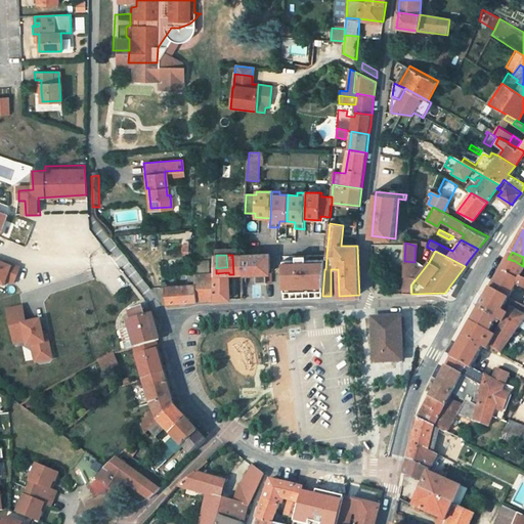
[(232,255),(233,274),(243,273),(243,255),(234,255),(232,255)]
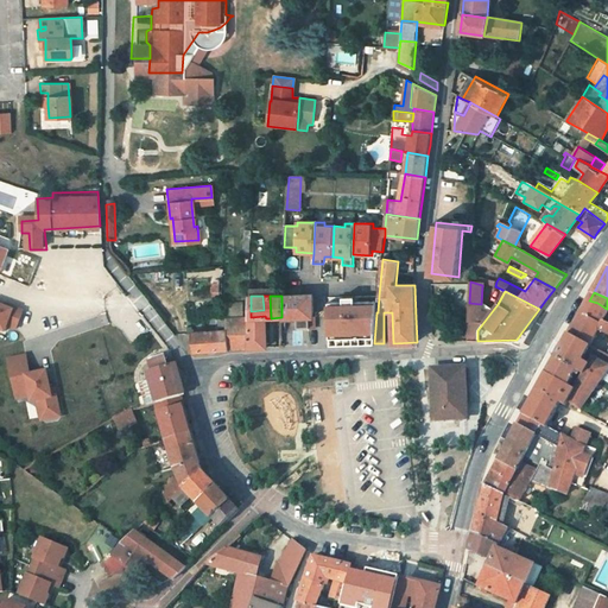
[(282,296),(282,317),(297,317),(314,316),(314,296),(286,296),(282,296)]
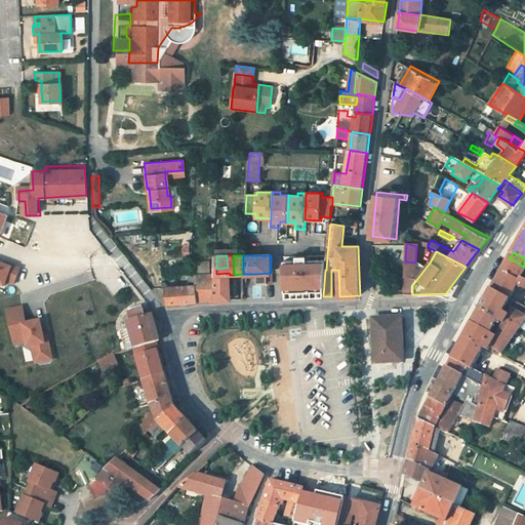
[(326,270),(327,255),(307,256),(307,255),(300,256),(296,256),(296,257),(283,257),(285,298),(323,296),(325,270),(326,270)]
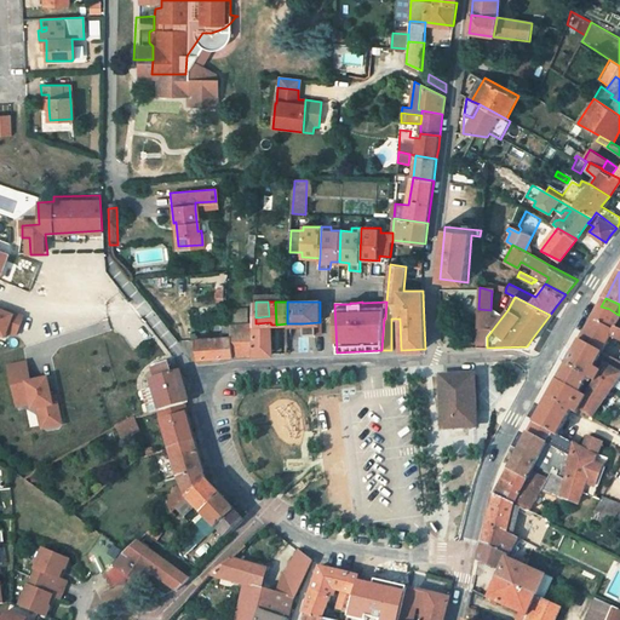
[(592,320),(619,331),(619,315),(616,314),(609,309),(601,306),(598,311),(592,320)]
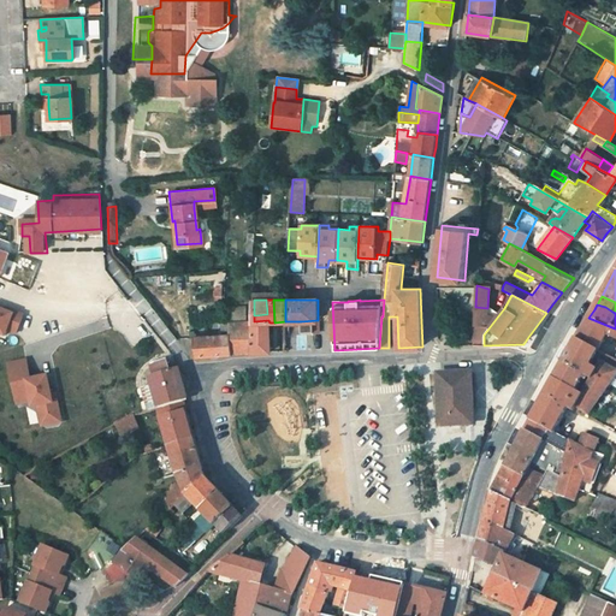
[(0,331),(5,333),(7,327),(16,331),(23,313),(15,309),(13,312),(5,308),(0,306),(0,331)]
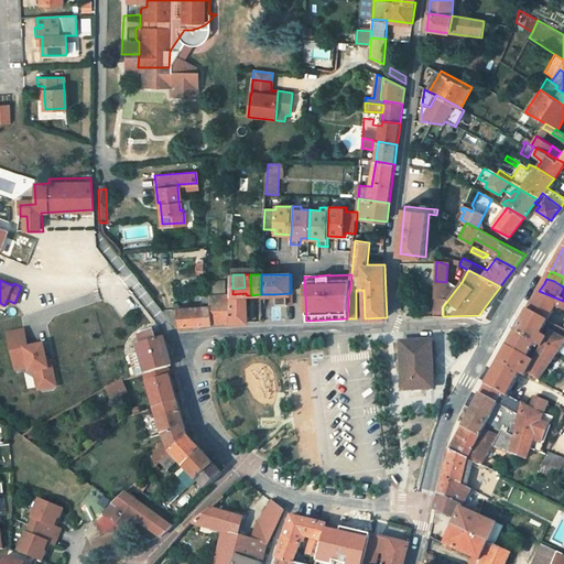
[(204,306),(180,308),(177,308),(180,326),(207,324),(231,323),(232,294),(227,295),(226,280),(208,281),(209,297),(210,306),(204,306)]
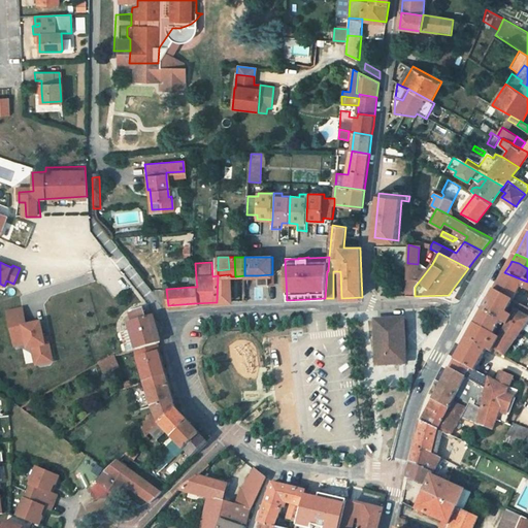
[(418,264),(407,263),(405,296),(415,296),(415,287),(432,264),(418,264)]
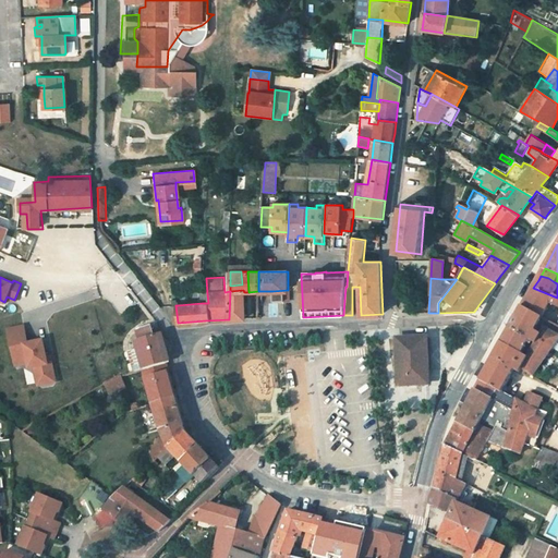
[(557,306),(557,298),(533,288),(530,295),(526,301),(546,312),(550,303),(557,306)]
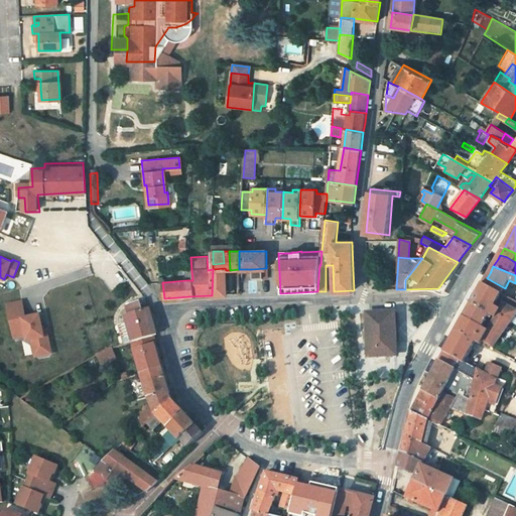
[(212,295),(227,294),(226,270),(225,268),(213,269),(212,295)]
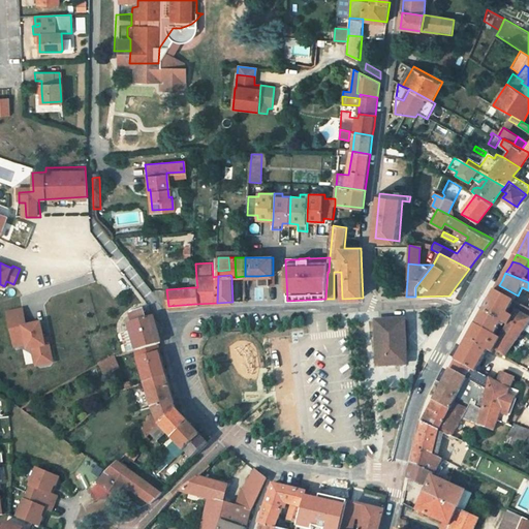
[(273,275),(258,276),(258,285),(278,285),(277,275),(273,275)]
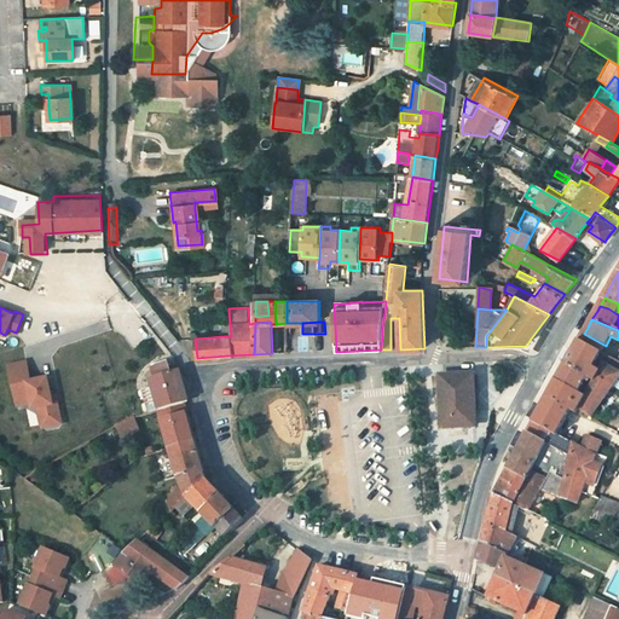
[(601,353),(606,346),(584,334),(580,341),(601,353)]
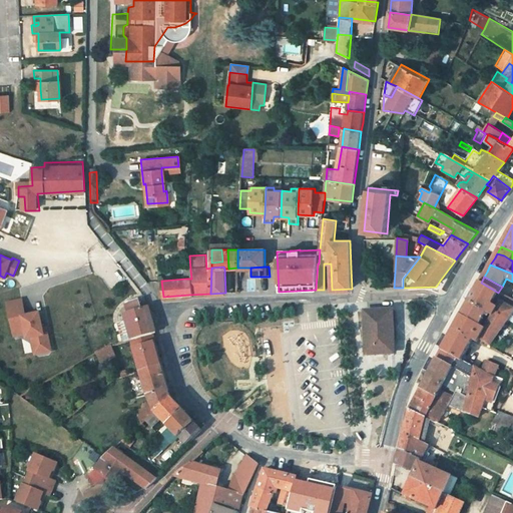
[(498,293),(481,283),(479,285),(477,289),(495,299),(498,293)]
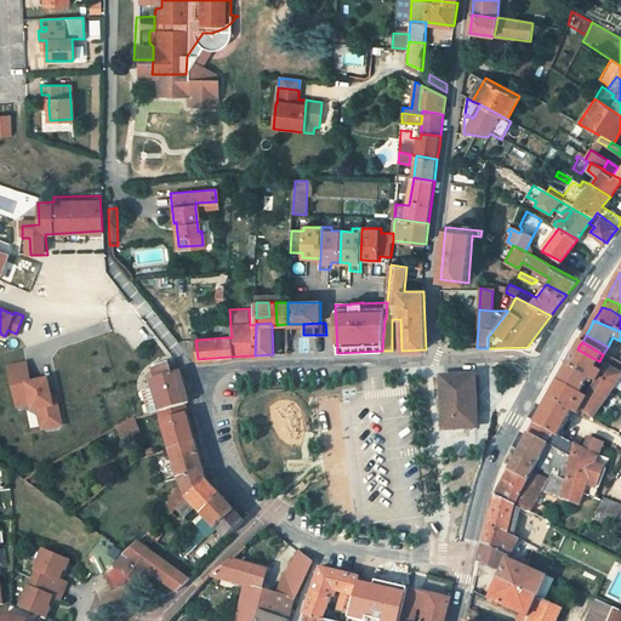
[(574,412),(577,415),(579,414),(585,417),(586,415),(594,420),(620,379),(620,372),(607,365),(602,374),(594,370),(599,362),(577,349),(552,394),(550,399),(574,412)]
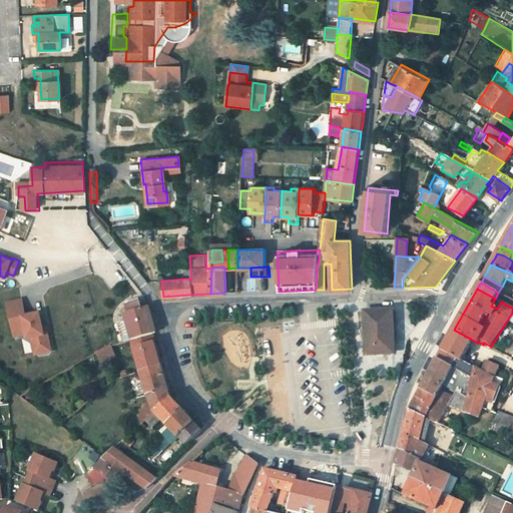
[(19,299),(5,302),(12,335),(23,333),(29,336),(32,349),(37,352),(44,351),(48,345),(45,332),(41,333),(40,328),(37,313),(23,315),(19,299)]
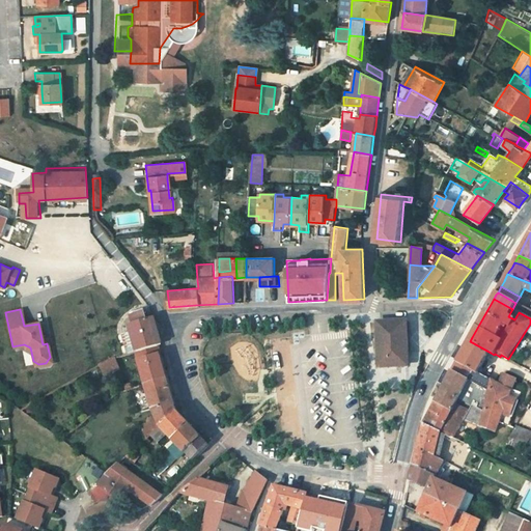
[(134,331),(126,334),(131,353),(136,351),(140,350),(141,351),(159,345),(151,320),(150,317),(144,319),(142,309),(130,313),(133,323),(132,324),(134,331)]
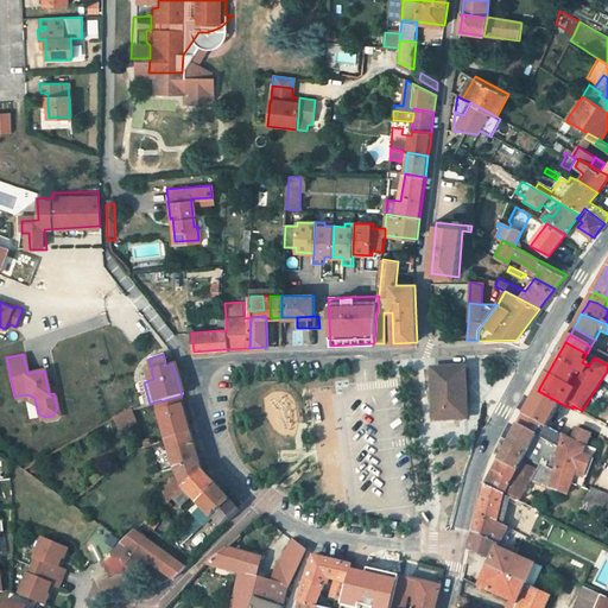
[(182,377),(178,366),(173,367),(182,396),(187,396),(182,377)]
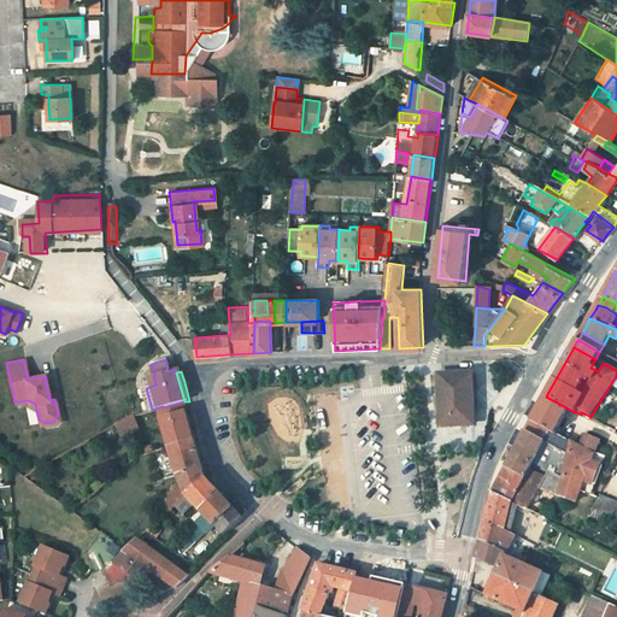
[(440,428),(474,427),(472,410),(472,374),(439,375),(440,428)]
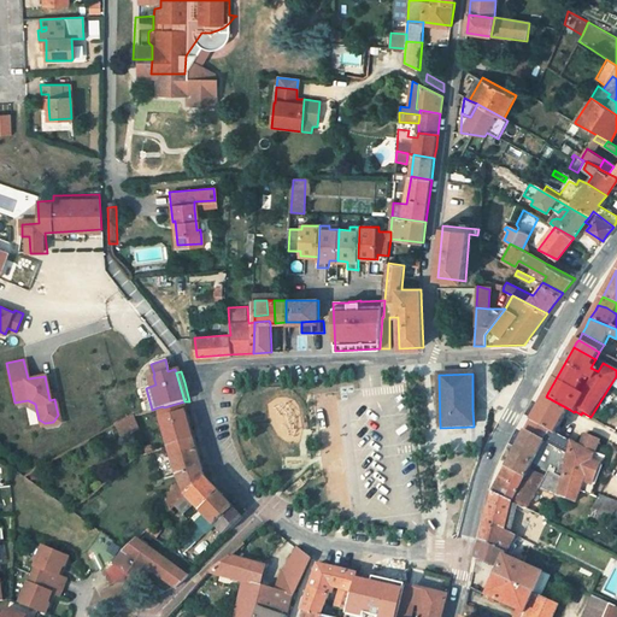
[(544,401),(541,405),(565,417),(570,410),(546,397),(544,401)]
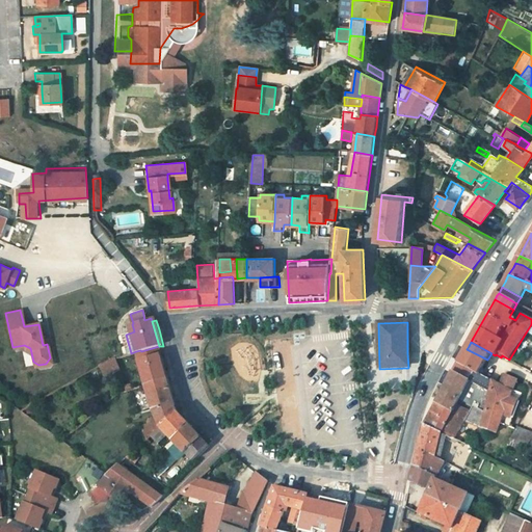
[(136,351),(139,362),(162,354),(159,346),(141,351),(140,350),(136,351)]
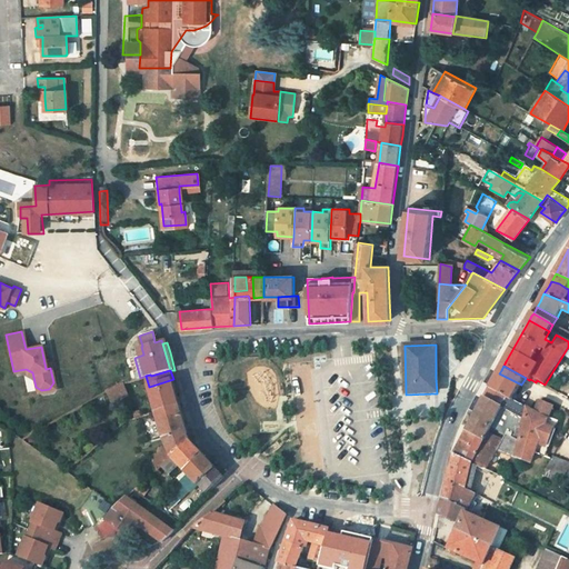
[(495,381),(490,389),(512,400),(521,385),(499,373),(495,381)]
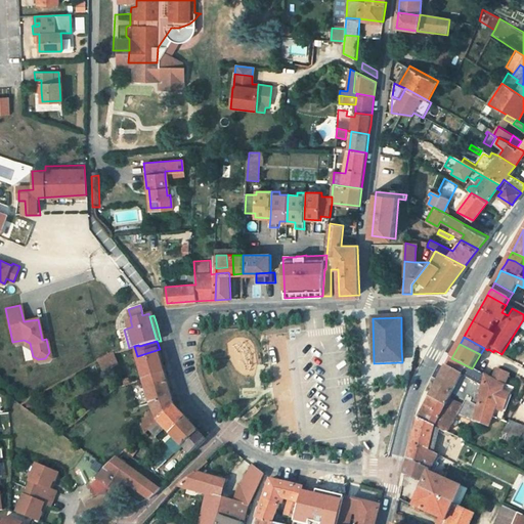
[(167,374),(160,349),(137,356),(144,380),(167,374)]
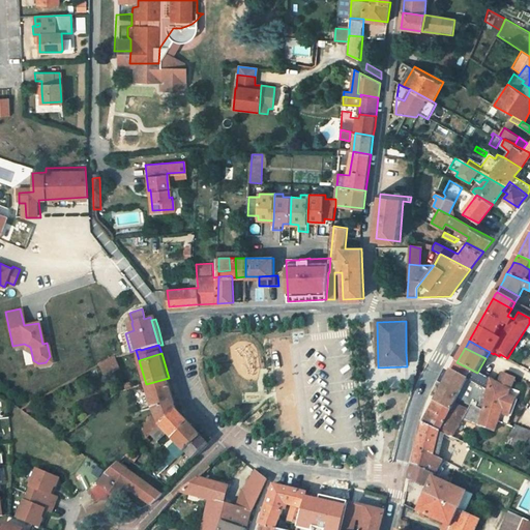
[(106,375),(119,370),(115,356),(111,358),(104,361),(99,363),(106,375)]
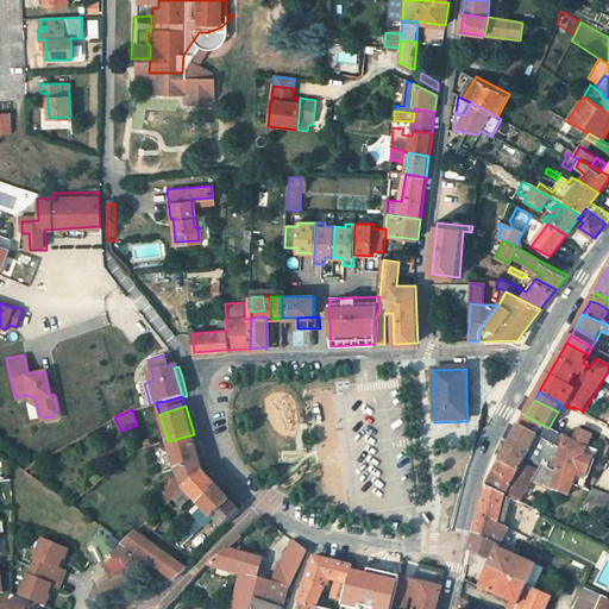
[(558,446),(554,465),(558,466),(564,437),(548,428),(525,416),(519,426),(537,435),(554,445),(558,446)]
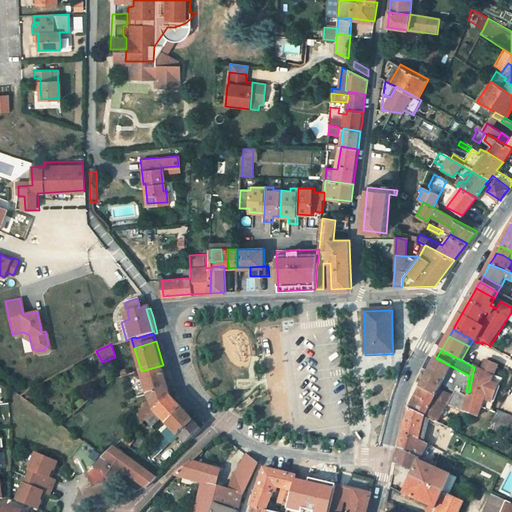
[(431,369),(446,378),(451,366),(436,358),(434,363),(431,369)]
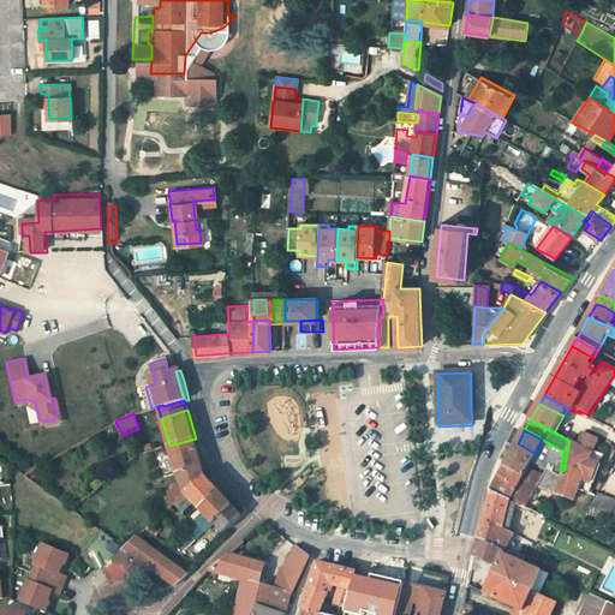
[(585,435),(580,446),(569,441),(563,471),(559,494),(561,495),(574,501),(579,491),(580,488),(585,476),(592,478),(598,464),(590,460),(593,453),(597,441),(585,435)]
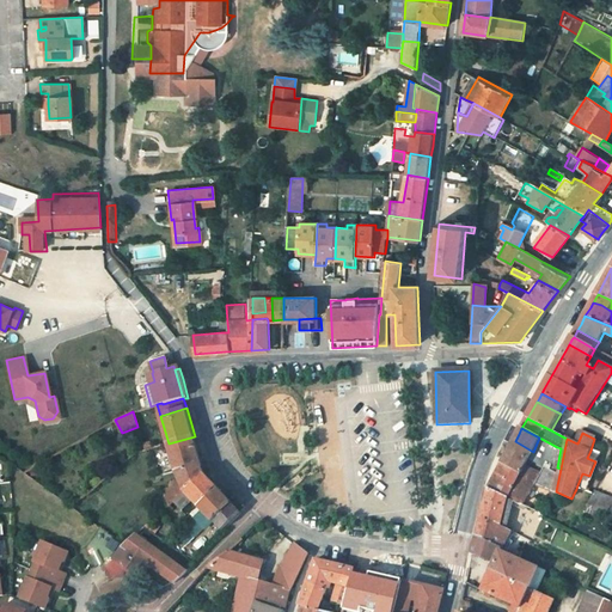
[(169,444),(178,472),(203,464),(195,436),(169,444)]
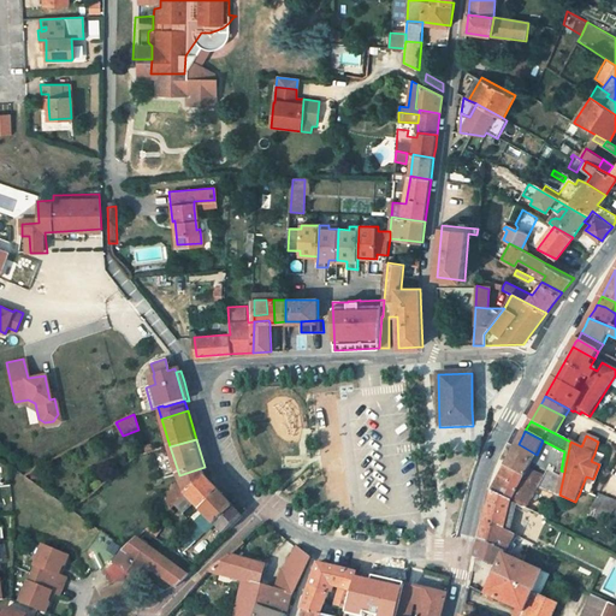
[(492,492),(513,499),(525,477),(529,468),(537,455),(519,444),(503,473),(492,492)]
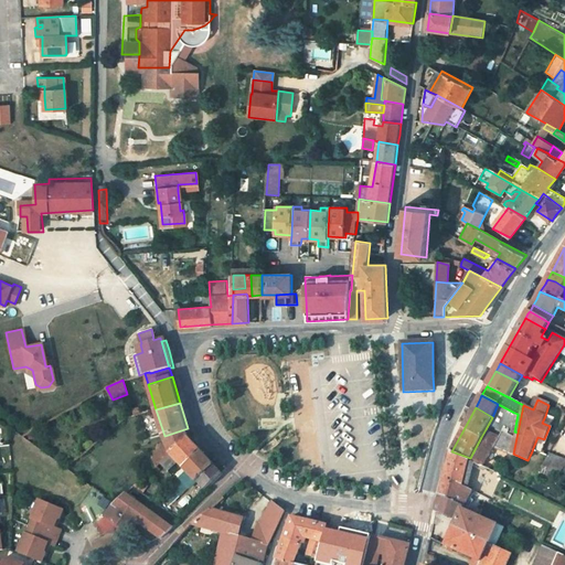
[(555,419),(545,416),(542,423),(550,426),(544,439),(537,437),(532,451),(542,455),(555,419)]
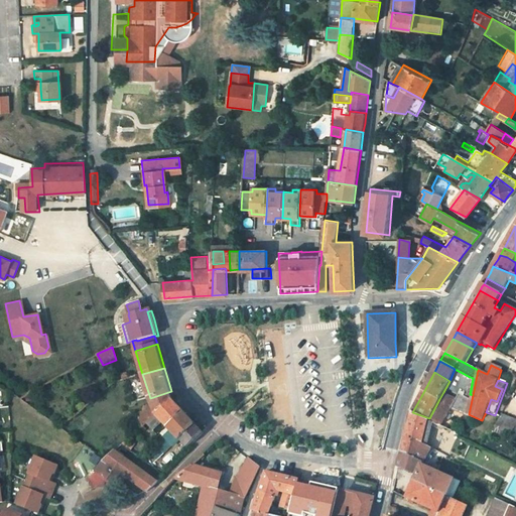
[(469,414),(473,395),(470,394),(461,388),(457,398),(453,406),(469,414)]
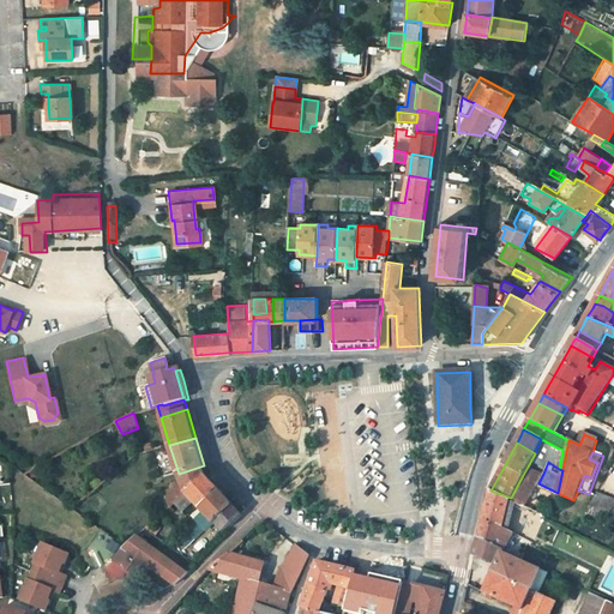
[(206,475),(204,465),(179,474),(181,483),(185,493),(206,475)]
